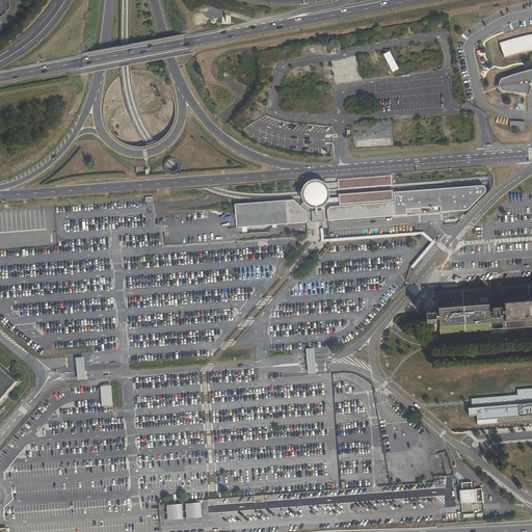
[(6,0),(0,0),(0,20),(8,11),(6,0)]
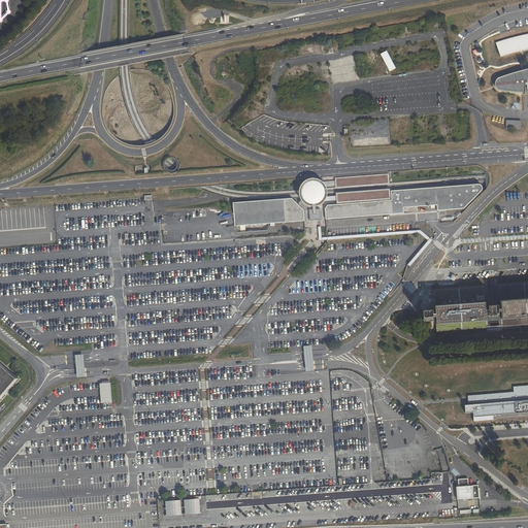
[(500,42),(496,43),(500,58),(504,57),(508,55),(512,54),(516,53),(519,52),(523,51),(526,51),(527,50),(527,34),(524,35),(517,37),(510,38),(504,40),(500,42)]
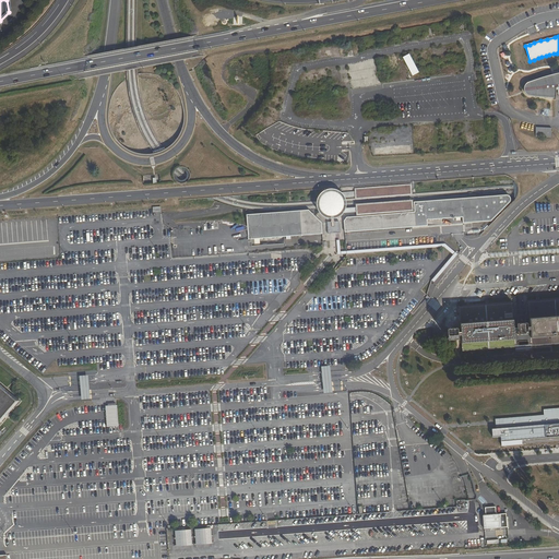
[(555,98),(556,98),(556,102),(558,100),(558,72),(546,76),(534,80),(527,83),(524,85),(524,90),(525,94),(530,95),(544,97),(555,98)]
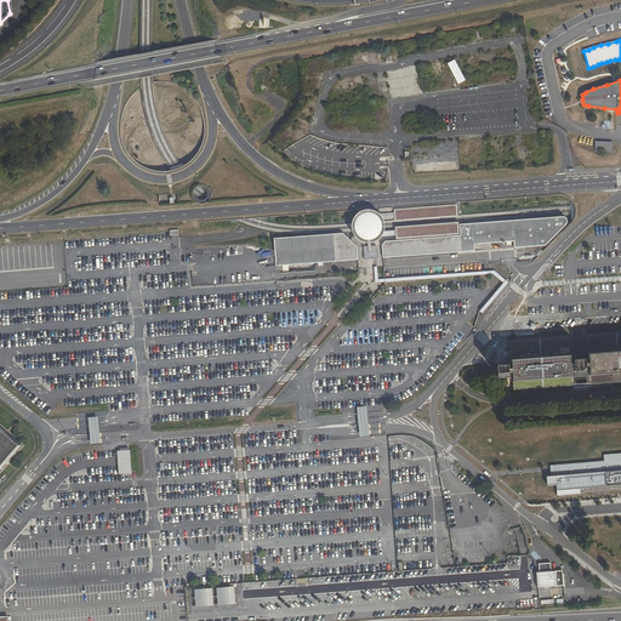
[(594,141),(594,152),(613,153),(613,142),(594,141)]
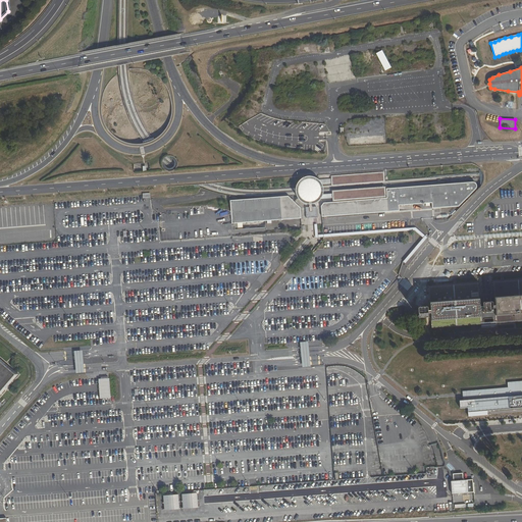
[(313,204),(317,202),(319,201),(320,199),(332,198),(332,201),(386,197),(385,187),(332,191),(332,194),(323,194),(323,192),(323,191),(323,189),(323,188),(322,185),(331,184),(331,187),(385,181),(384,171),(331,175),(331,179),(318,179),(316,178),(314,177),(311,176),(309,176),(307,176),(306,176),(304,177),(302,178),(301,179),(299,181),(297,184),(297,186),(296,188),(296,189),(296,190),(296,191),(296,193),(296,194),(296,195),(297,196),(298,198),(299,200),(300,201),(302,202),(304,203),(307,204),(309,204),(309,207),(305,207),(306,218),(315,217),(317,217),(316,207),(312,207),(312,204),(313,204)]
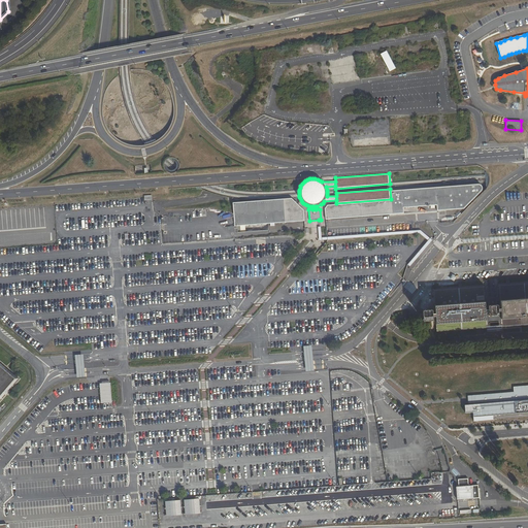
[(325,208),(326,220),(404,213),(403,207),(437,205),(437,210),(464,208),(482,191),(482,190),(483,189),(483,188),(483,187),(482,186),(481,185),(480,185),(479,185),(391,191),(391,200),(327,205),(325,208)]
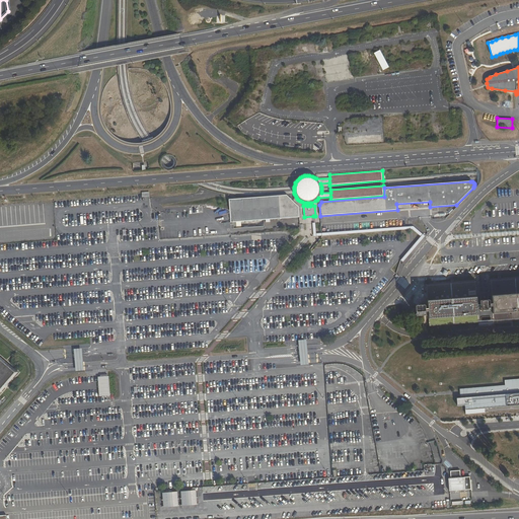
[(286,195),(229,199),(230,222),(299,217),(298,207),(286,195)]
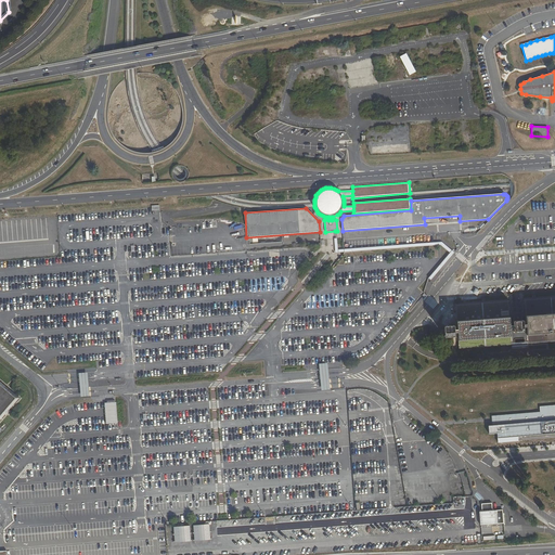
[(523,321),(523,320),(518,321),(513,321),(513,322),(513,325),(511,325),(510,315),(508,300),(455,305),(456,319),(457,330),(454,330),(454,326),(454,325),(444,326),(444,336),(444,338),(453,337),(455,337),(455,333),(457,333),(459,340),(460,349),(512,345),(512,341),(514,340),(514,343),(515,343),(519,343),(525,343),(525,341),(525,340),(527,339),(528,344),(554,340),(554,296),(525,299),(526,314),(526,324),(524,324),(524,321),(523,321)]
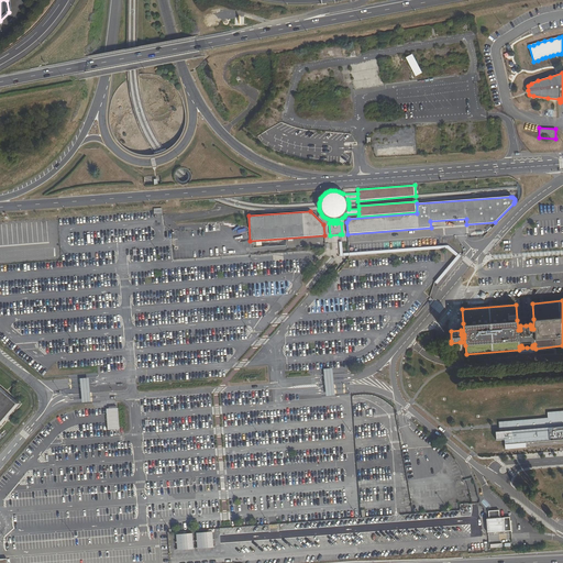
[(89,377),(80,378),(83,403),(91,401),(89,377)]
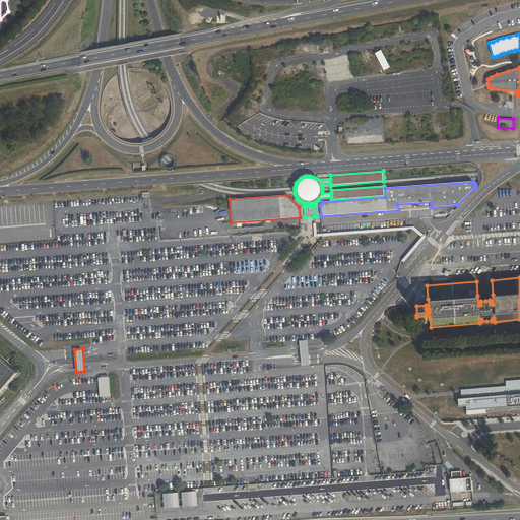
[(0,355),(0,398),(21,374),(0,355)]
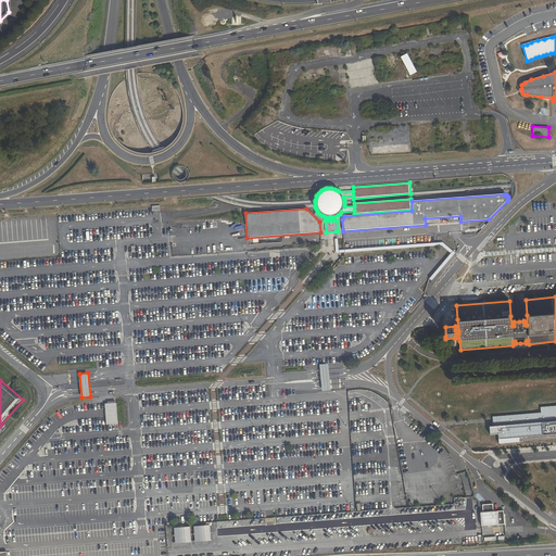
[(117,403),(104,403),(105,425),(118,424),(117,403)]
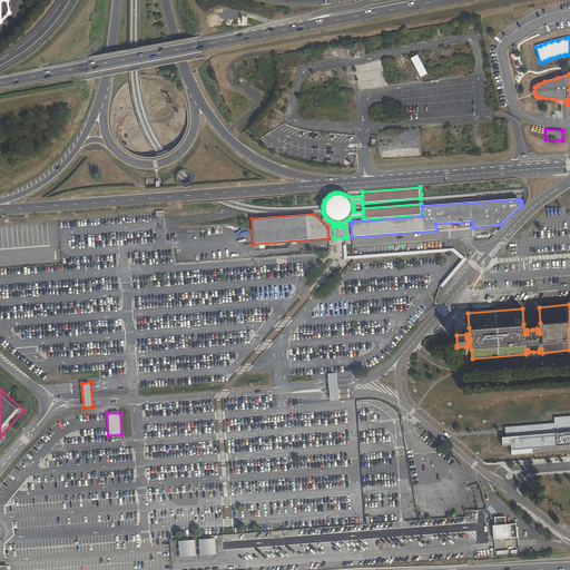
[(507,440),(502,440),(503,449),(512,448),(512,452),(569,446),(569,416),(556,419),(556,424),(505,429),(505,431),(507,440)]
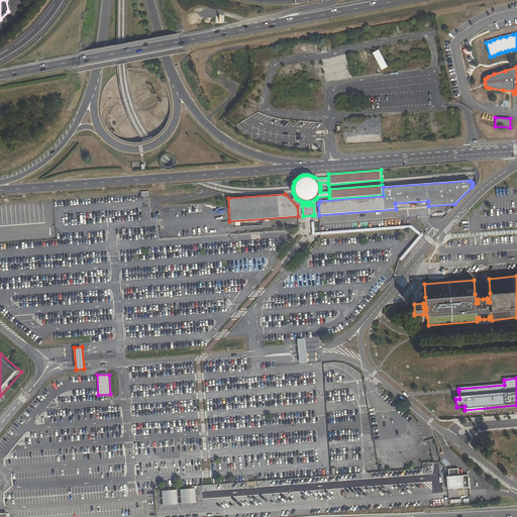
[(445,477),(446,491),(470,489),(468,475),(457,476),(457,470),(446,470),(447,477),(445,477)]
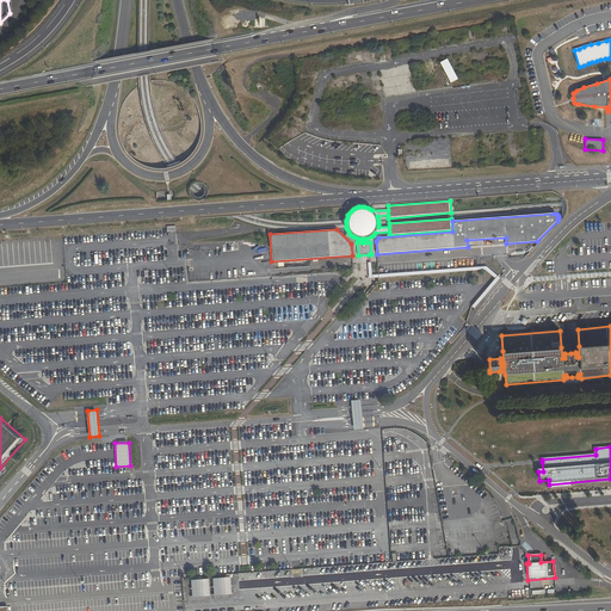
All buildings are outlined.
